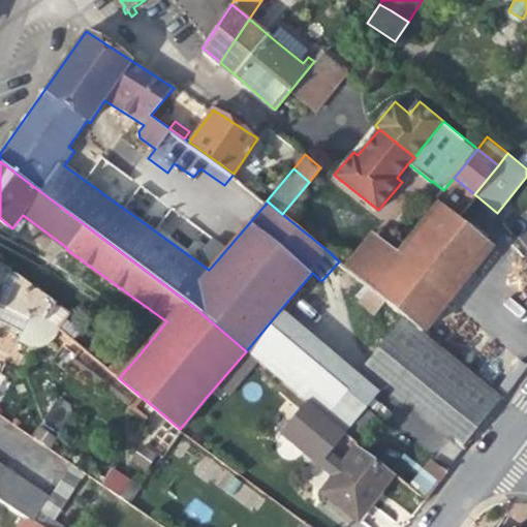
[(250,187),(234,174),(224,185),(243,198),(250,187)]
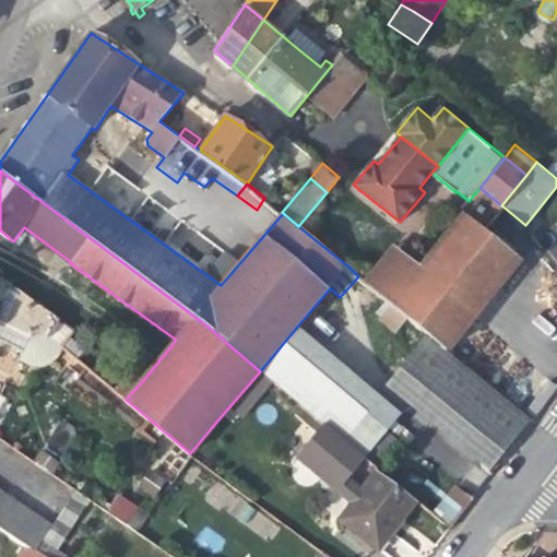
[(483,190),(464,213),(487,232),(506,209),(501,205),(483,190)]
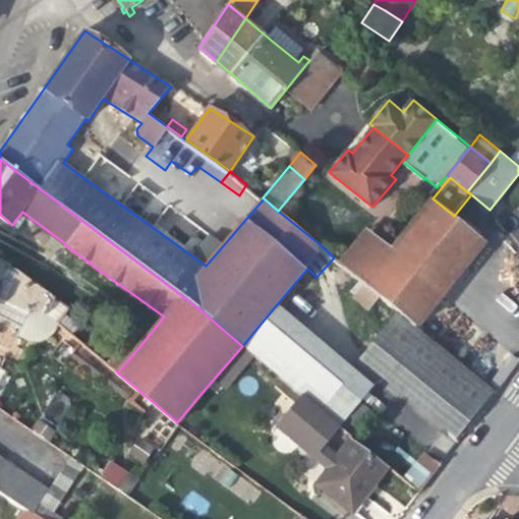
[(382,296),(399,310),(417,326),(453,282),(485,241),(454,216),(433,198),(364,282),(365,283),(382,296)]
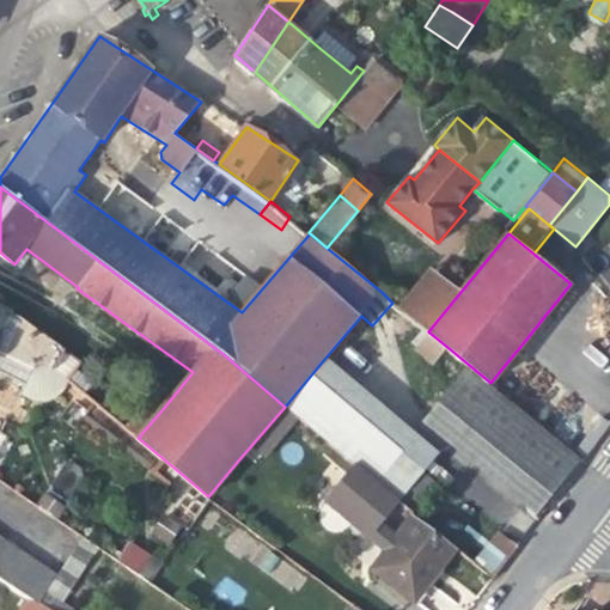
[(58,371),(67,378),(77,367),(81,361),(28,319),(0,306),(0,373),(26,386),(30,386),(37,386),(48,382),(55,370),(58,371)]
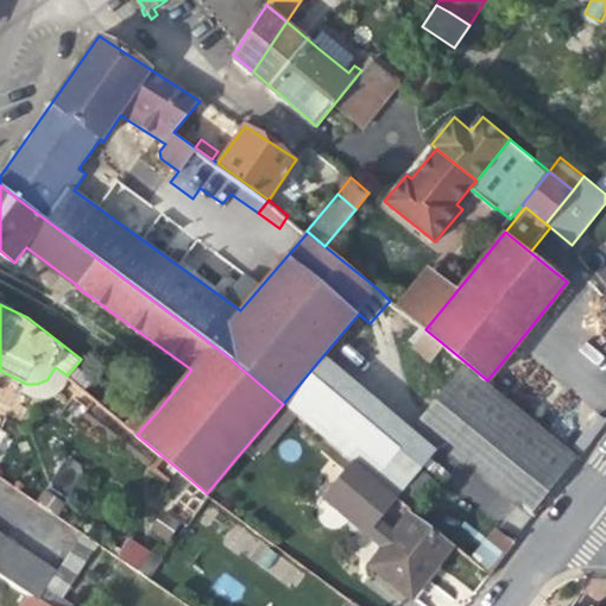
[(410,340),(416,345),(427,330),(425,329),(421,326),(410,340)]
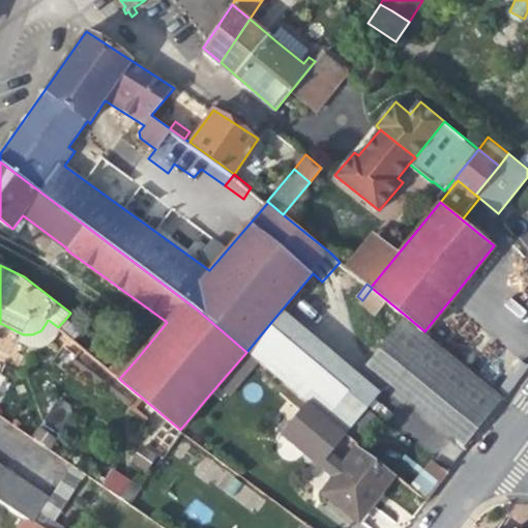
[(376,316),(388,301),(372,288),(362,300),(359,303),(376,316)]
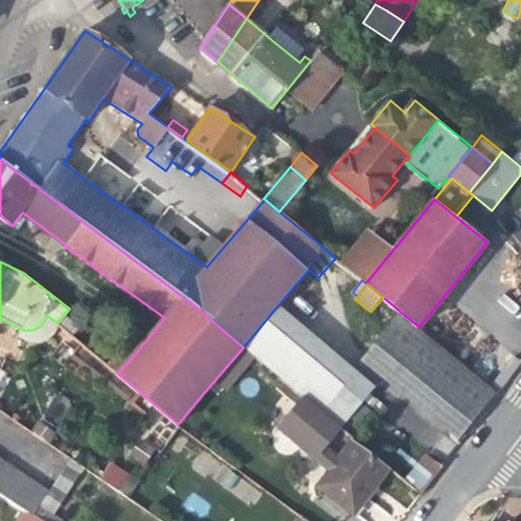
[(376,385),(278,305),(243,347),(254,356),(300,393),(342,427),(376,385)]
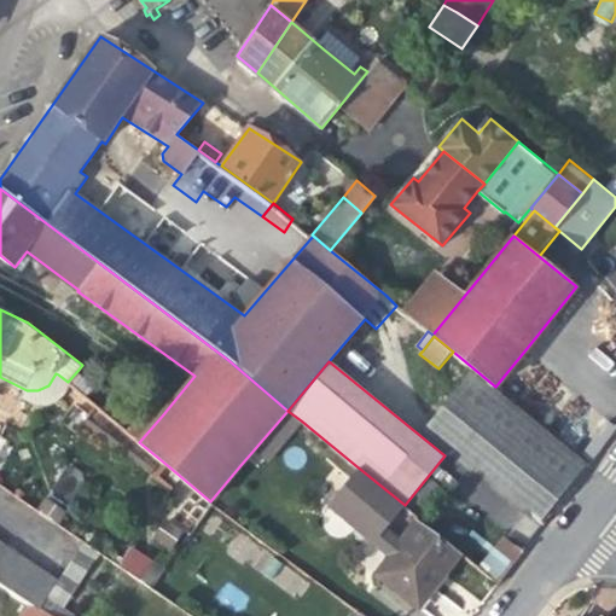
[(426,425),(545,522),(592,464),(495,387),(474,368),(426,425)]
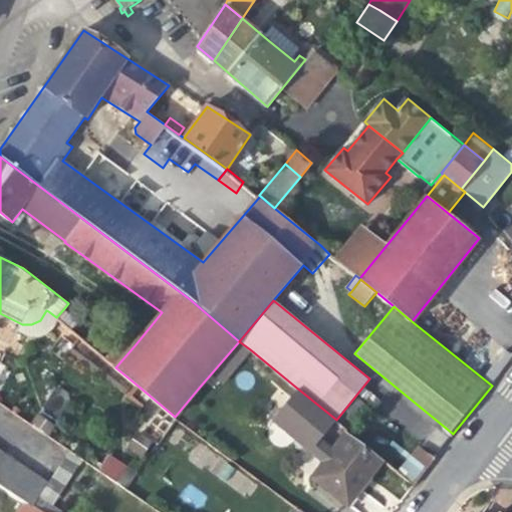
[(82,323),(64,308),(56,317),(74,332),(82,323)]
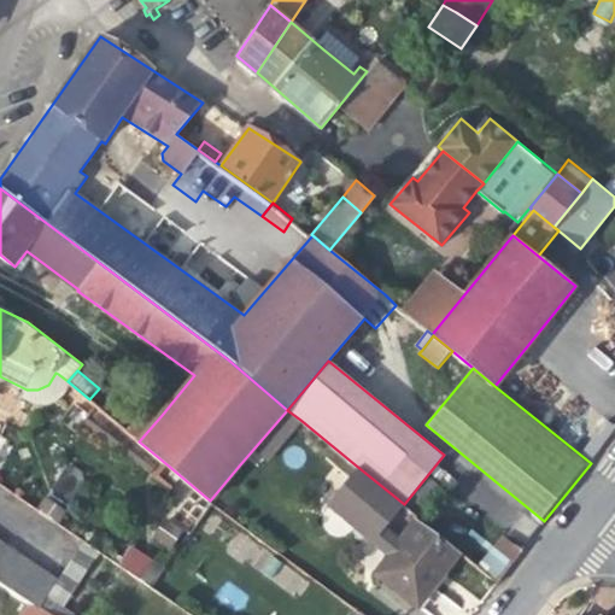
[(127,431),(139,441),(163,414),(150,403),(127,431)]
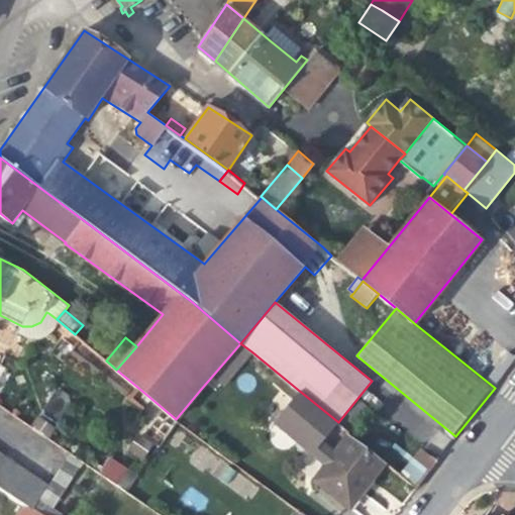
[(201,389),(213,399),(251,351),(240,343),(201,389)]
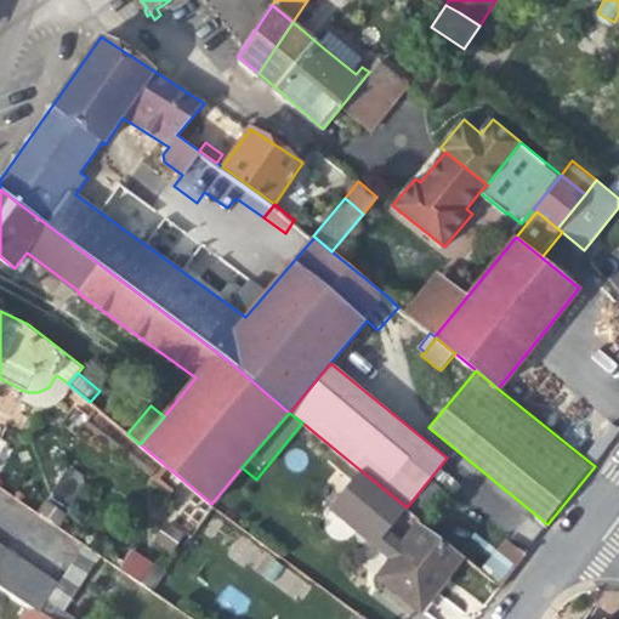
[(94,455),(83,448),(68,469),(79,476),(94,455)]
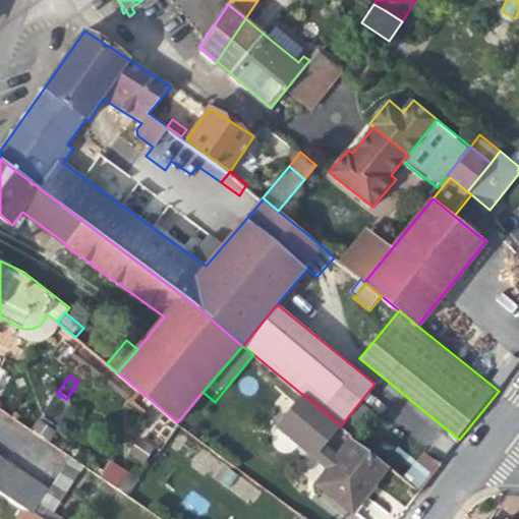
[(174,435),(181,425),(177,422),(139,391),(131,400),(174,435)]
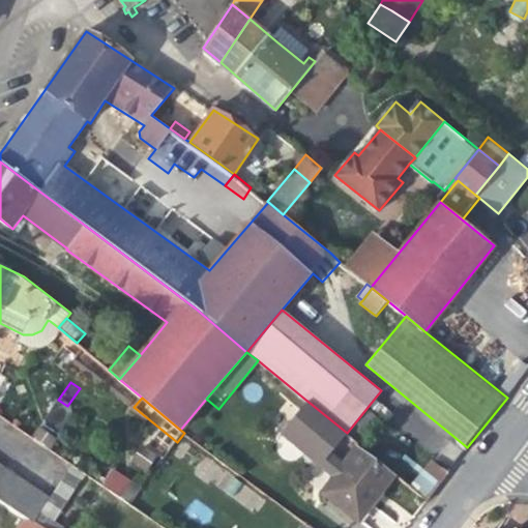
[(194,440),(218,409),(206,399),(180,430),(184,433),(194,440)]
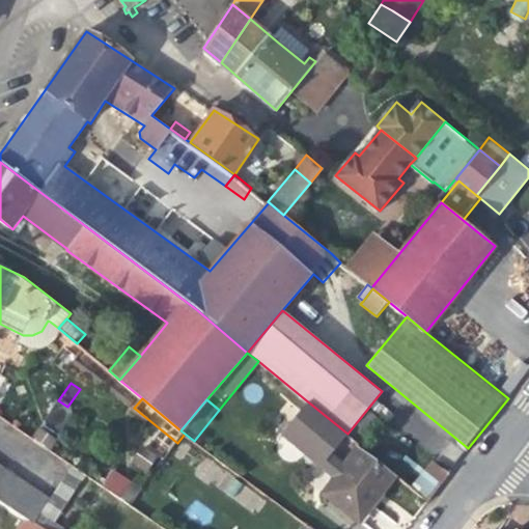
[(347,434),(305,399),(279,433),(334,477),(323,491),(359,521),(377,500),(397,474),(347,434)]
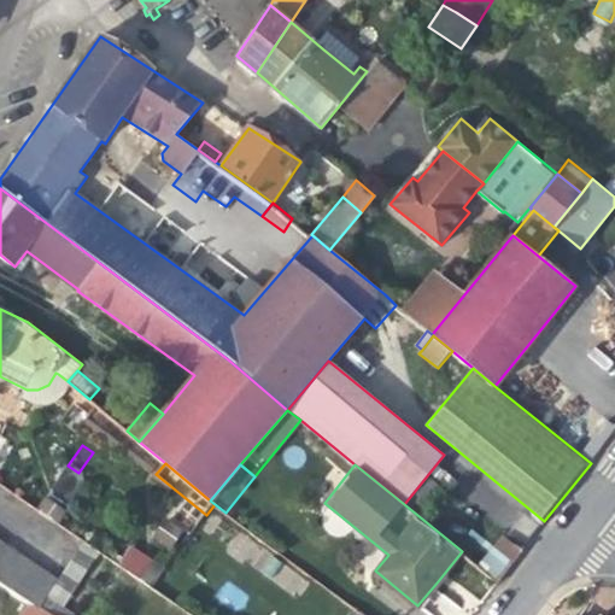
[(478,567),(498,583),(523,551),(503,536),(478,567)]
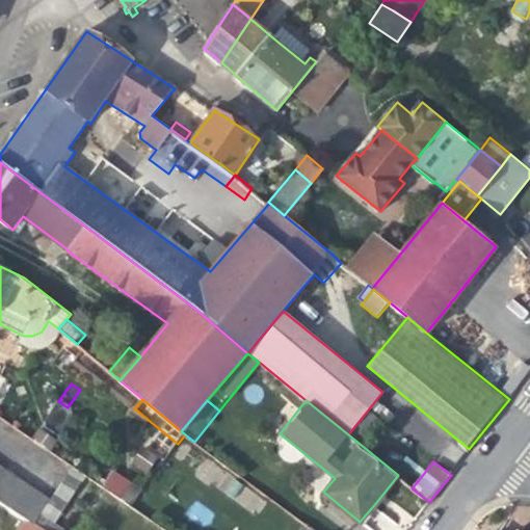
[(90,477),(132,506),(144,489),(114,470),(112,473),(99,465),(90,477)]
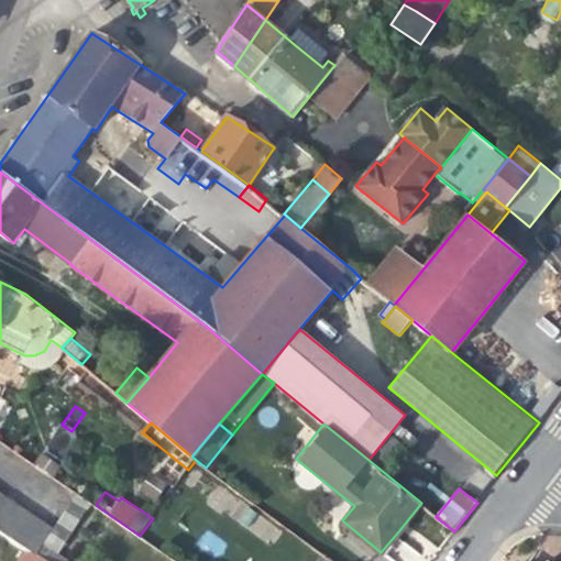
[(0,530),(29,549),(36,554),(53,529),(0,493),(0,530)]
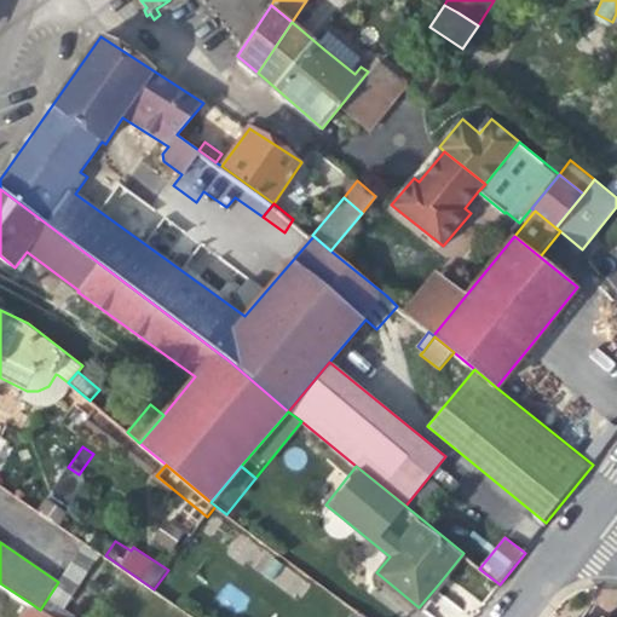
[(51,616),(40,610),(32,604),(22,616),(51,616)]
